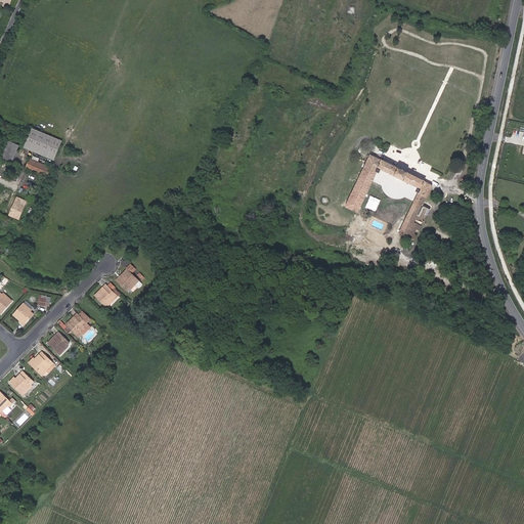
[(54,158),(60,144),(31,132),(26,144),(54,158)]
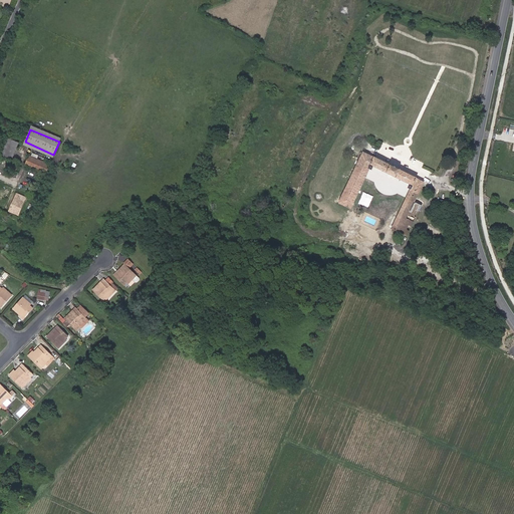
[(18,144),(6,138),(0,153),(0,154),(11,160),(18,144)]
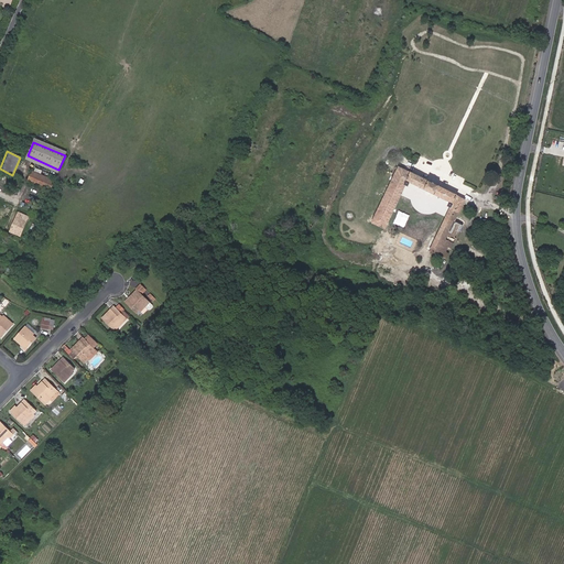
[(399,167),(372,223),(384,228),(405,185),(408,186),(410,183),(449,203),(448,206),(451,207),(430,250),(446,259),(463,226),(455,221),(466,201),(458,197),(458,196),(411,172),(411,173),(399,167)]
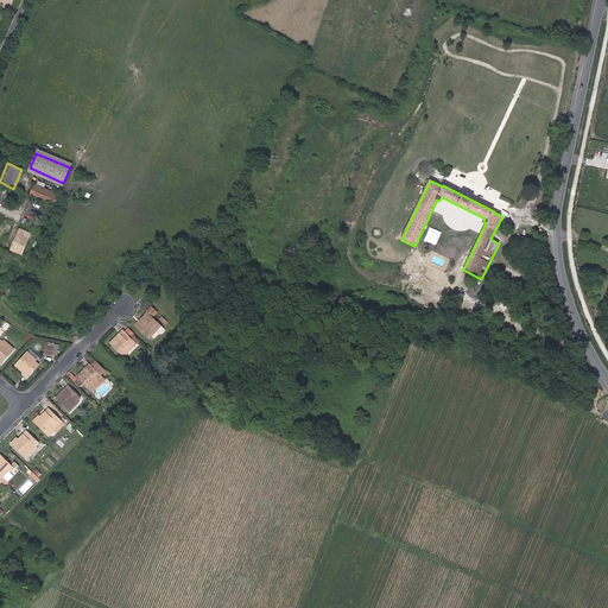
[(58,195),(36,184),(30,196),(54,206),(58,195)]
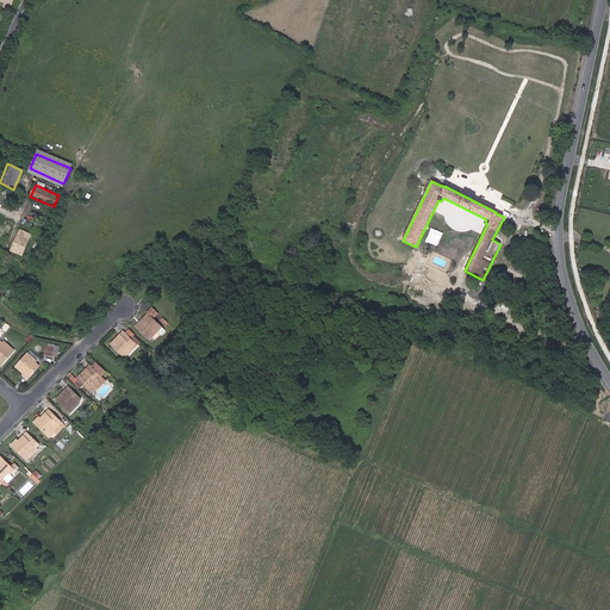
[(23,193),(17,191),(12,203),(18,205),(23,193)]
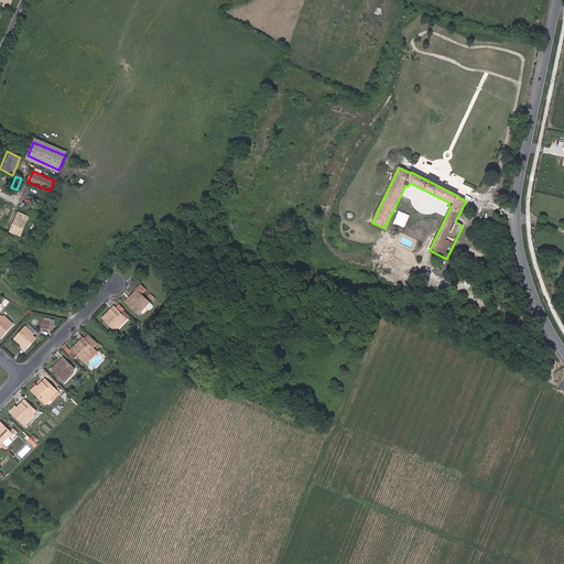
[(29,216),(18,212),(9,231),(20,237),(29,216)]
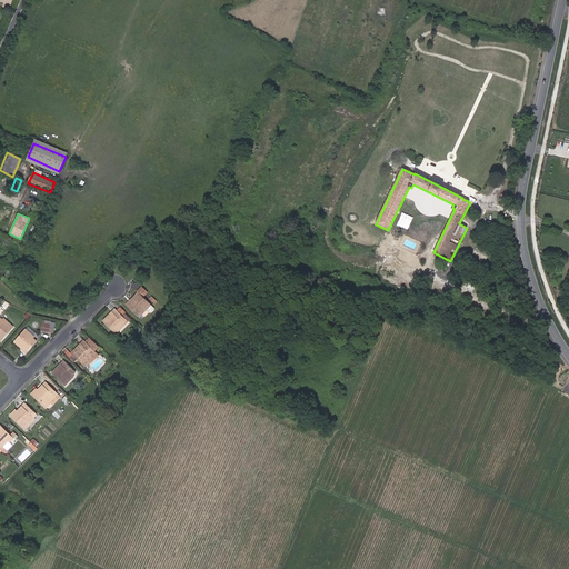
[(139,307),(143,302),(138,297),(133,301),(135,302),(139,307)]
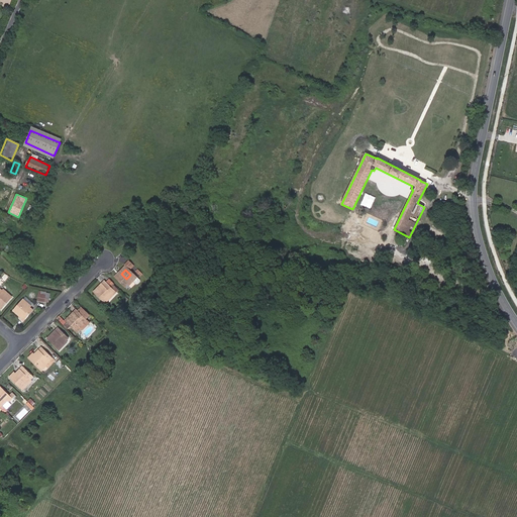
[(122,275),(118,278),(119,279),(115,282),(115,281),(110,286),(121,296),(123,293),(125,292),(124,290),(127,287),(128,289),(132,285),(126,279),(122,275)]
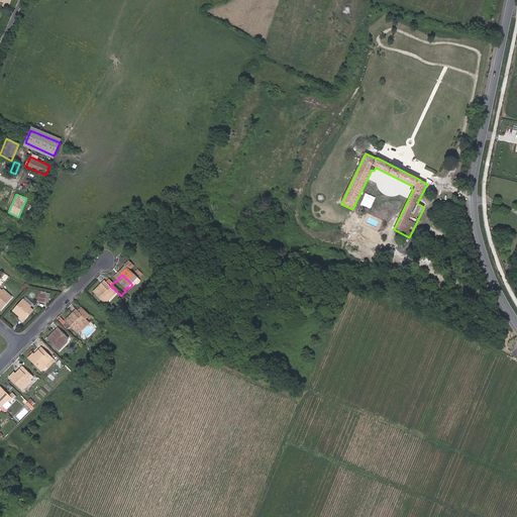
[(141,287),(135,281),(133,283),(139,289),(141,287)]
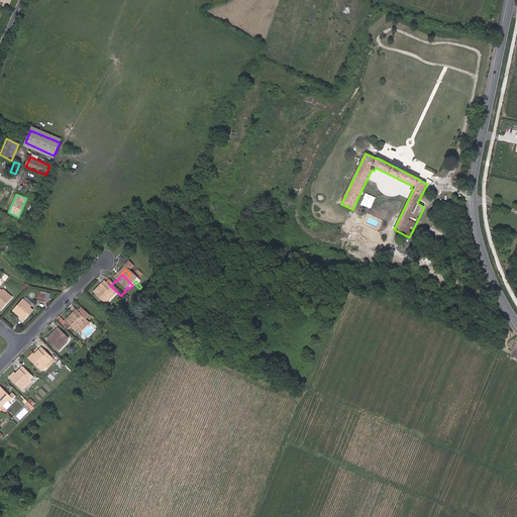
[(125,292),(123,293),(125,295),(133,287),(132,285),(128,289),(127,287),(124,290),(125,292)]
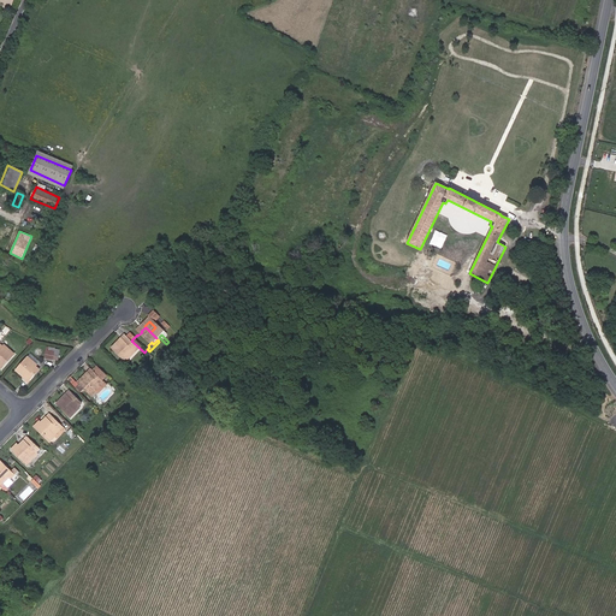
[(124,365),(134,356),(129,350),(131,348),(125,342),(122,344),(120,343),(117,347),(118,348),(113,354),(112,353),(107,356),(122,371),(126,366),(124,365)]
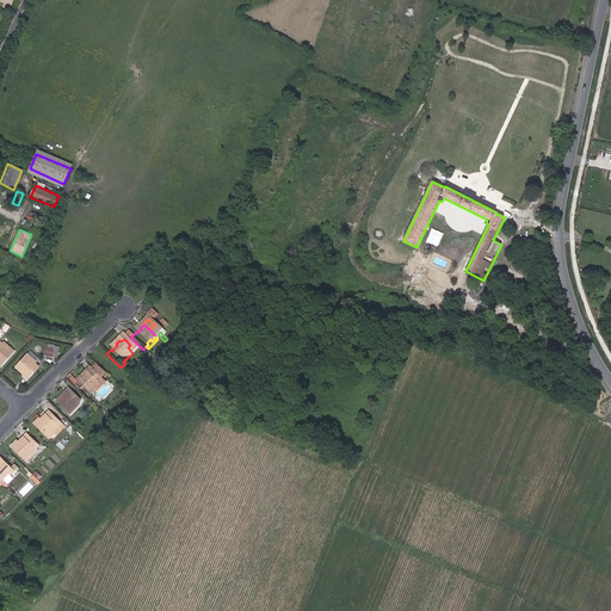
[(0,346),(0,366),(12,353),(8,350),(6,352),(1,347),(0,346)]
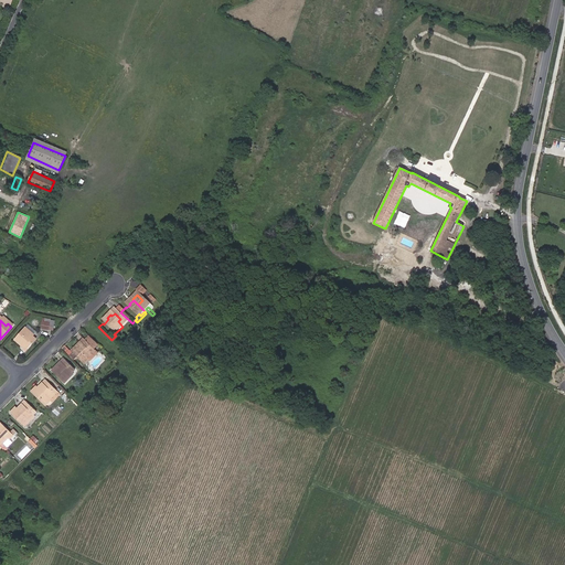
[(124,328),(123,327),(114,334),(116,336),(124,328)]
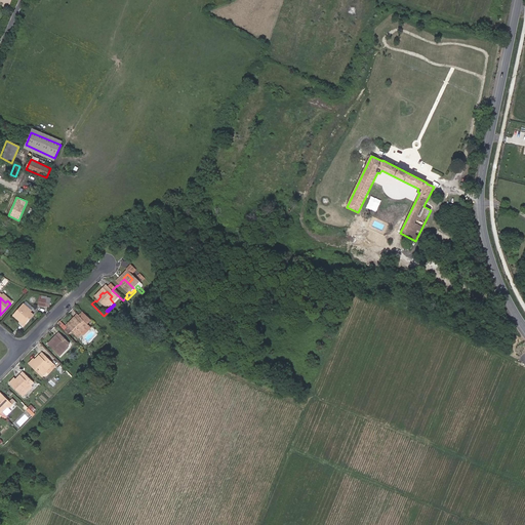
[(24,313),(25,311),(22,309),(12,319),(21,325),(19,326),(23,330),(32,320),(28,317),(24,313)]
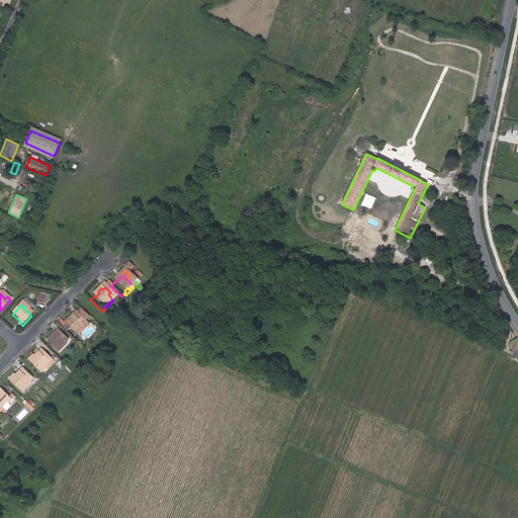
[(86,320),(88,317),(80,310),(78,312),(77,311),(74,314),(75,315),(71,319),(66,323),(78,334),(82,330),(81,328),(85,324),(87,321),(86,320)]
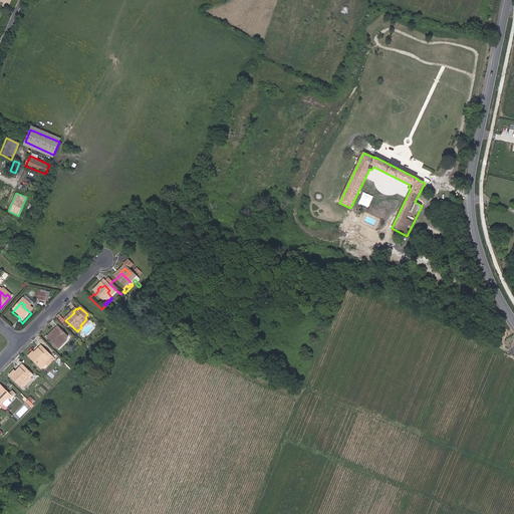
[(86,318),(84,321),(80,325),(82,327),(88,320),(86,318)]
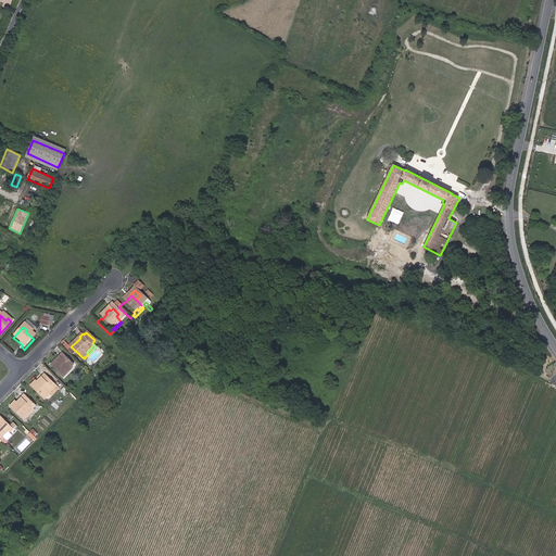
[(70,369),(74,365),(63,354),(59,358),(60,359),(55,363),(51,366),(63,378),(67,375),(65,374),(70,369)]
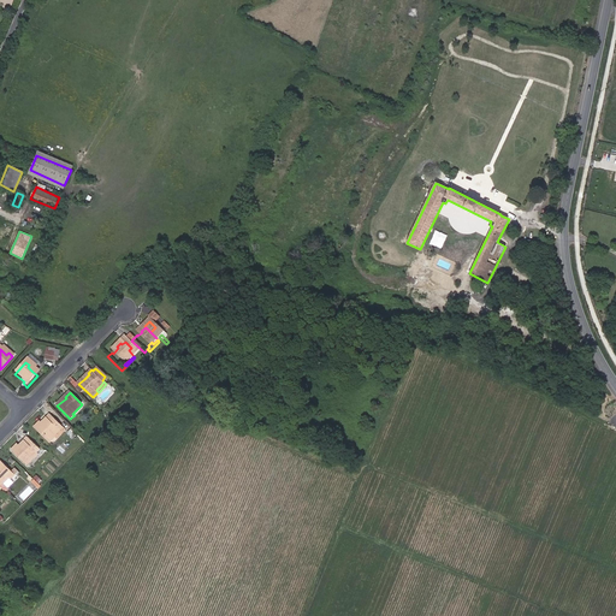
[(54,436),(58,431),(61,427),(51,415),(46,420),(47,420),(42,425),(40,422),(35,428),(49,443),(55,437),(54,436)]
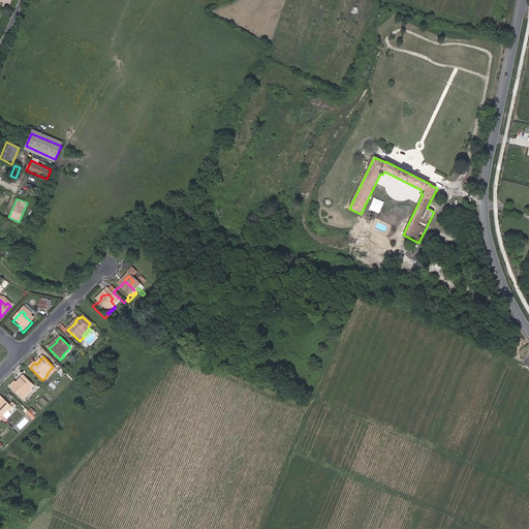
[(53,367),(50,370),(47,374),(48,375),(49,376),(56,370),(53,367)]
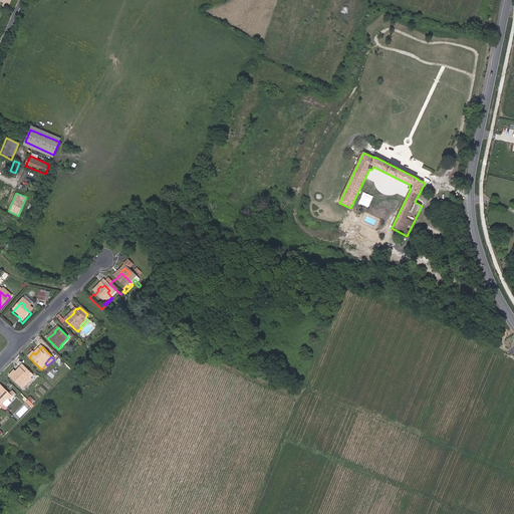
[(56,362),(62,367),(65,363),(60,358),(56,362)]
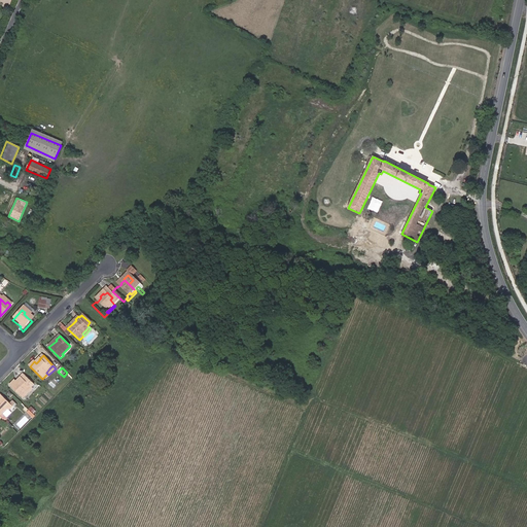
[(26,393),(29,389),(33,385),(22,375),(19,378),(21,380),(16,384),(14,382),(9,387),(23,399),(27,394),(26,393)]
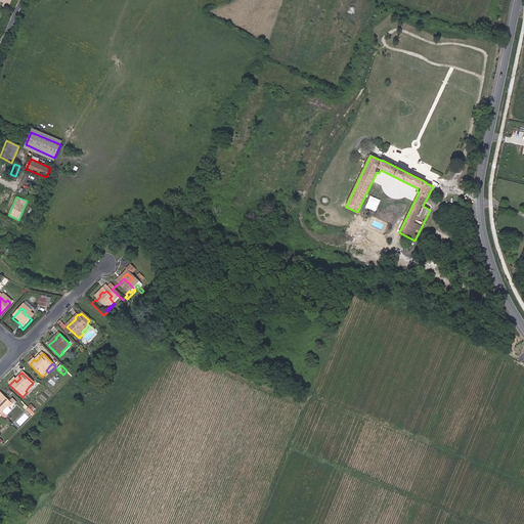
[(1,416),(4,412),(8,408),(9,409),(13,405),(1,393),(0,394),(0,413),(0,415),(1,416)]
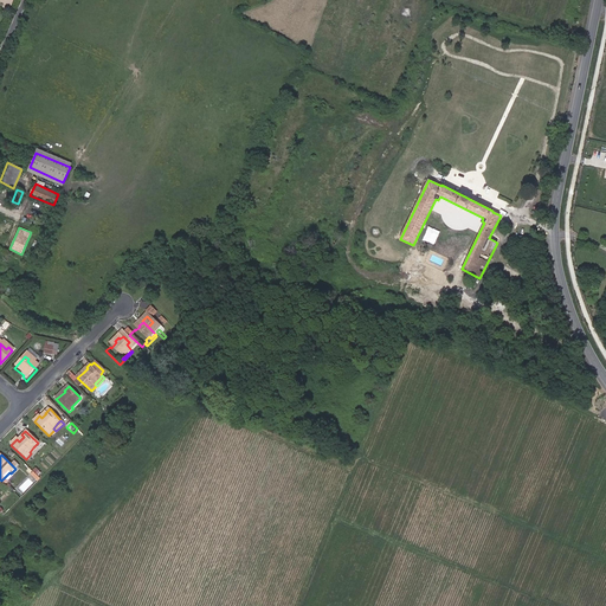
[(38,468),(32,474),(37,478),(43,474),(38,468)]
